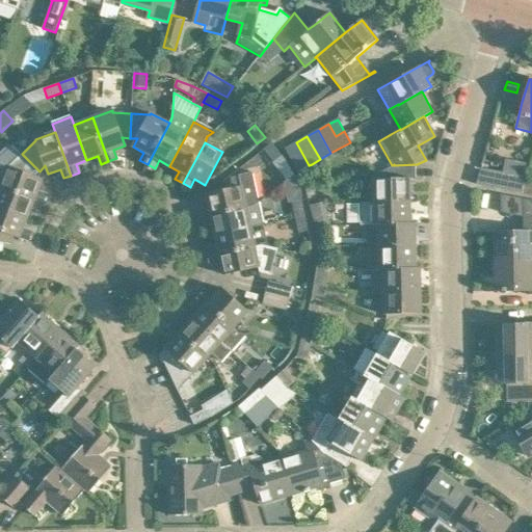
[(282,155),(271,142),(264,149),(274,161),(282,155)]
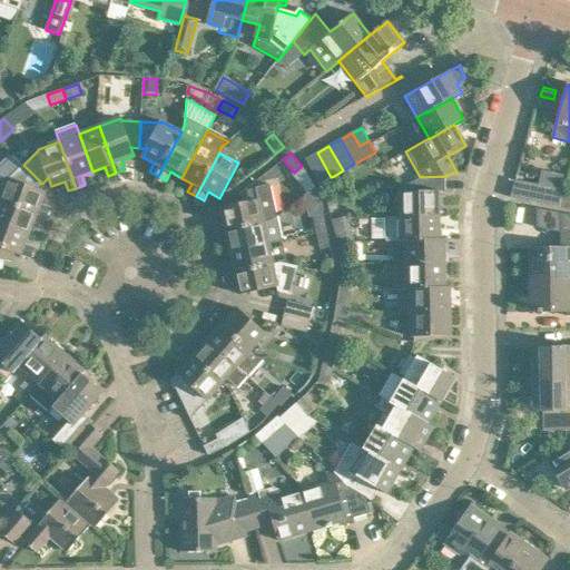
[(317,153),(305,159),(320,184),(321,184),(331,177),(317,153)]
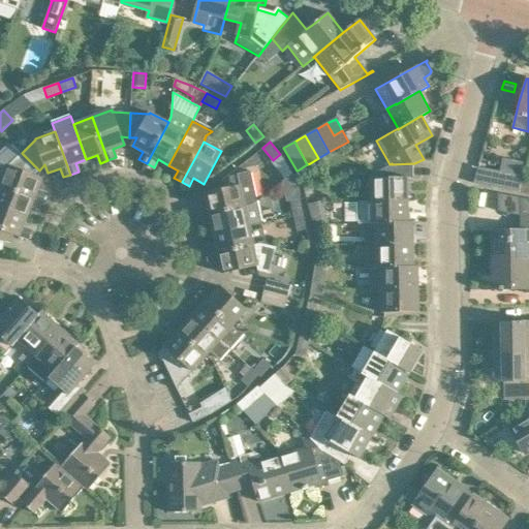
[(0,158),(6,165),(0,183),(0,185),(42,201),(45,193),(37,190),(41,179),(33,176),(39,170),(22,153),(13,144),(0,156),(0,158)]
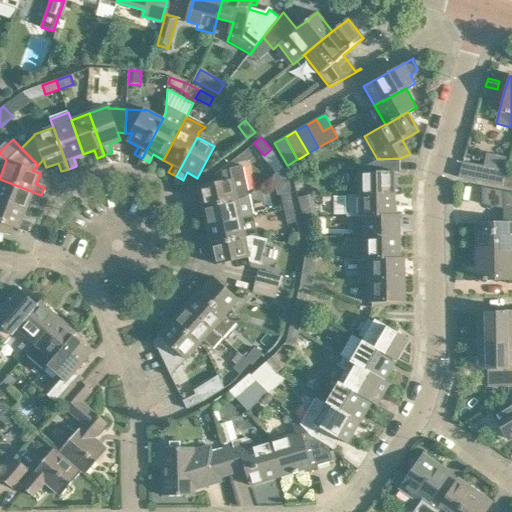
[(300,158),(297,159),(288,165),(292,173),(304,166),(300,158)]
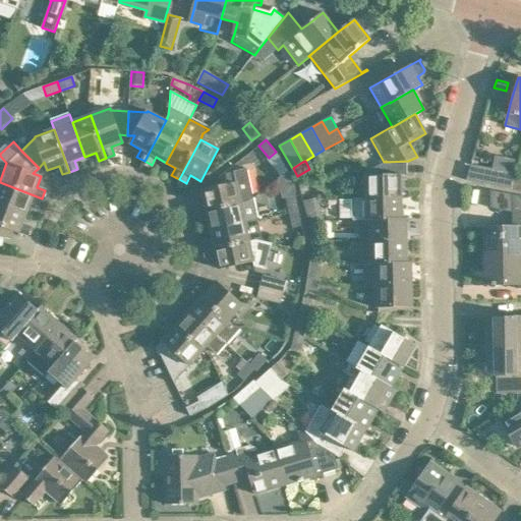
[(365,168),(365,198),(402,197),(402,175),(407,175),(407,162),(408,161),(386,162),(386,161),(384,162),(374,168),(365,168)]
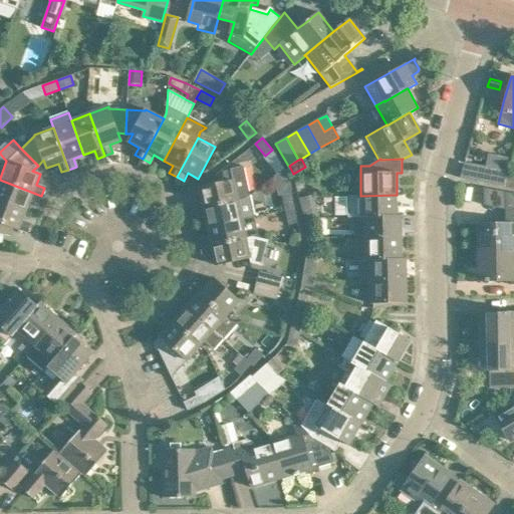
[(460,178),(504,187),(506,179),(504,178),(505,171),(465,163),(460,178)]
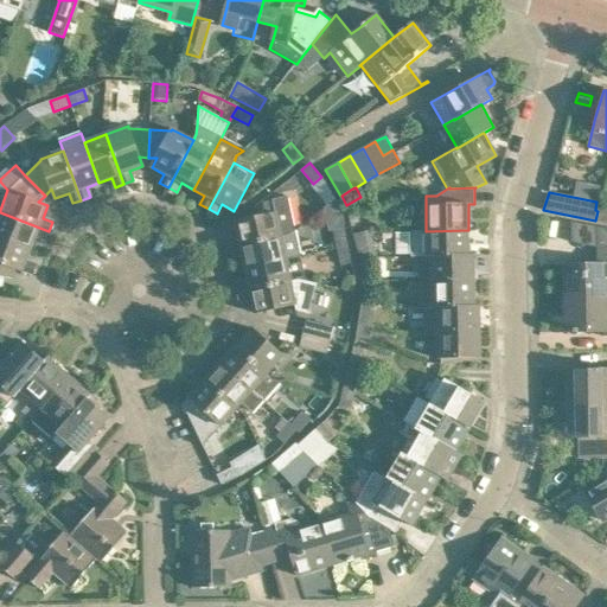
[(228,238),(229,248),(282,237),(288,235),(293,231),(286,198),(274,200),(276,213),(235,222),(237,236),(228,238)]
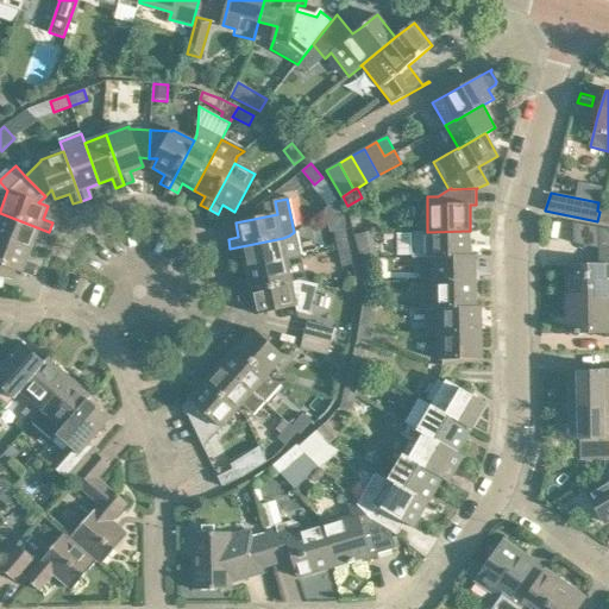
[(597,221),(608,223),(608,213),(600,212),(597,221)]
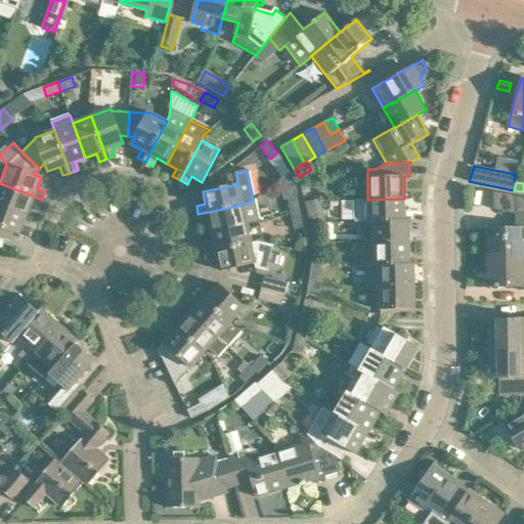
[(0,204),(27,215),(31,204),(39,208),(42,200),(0,183),(0,204)]
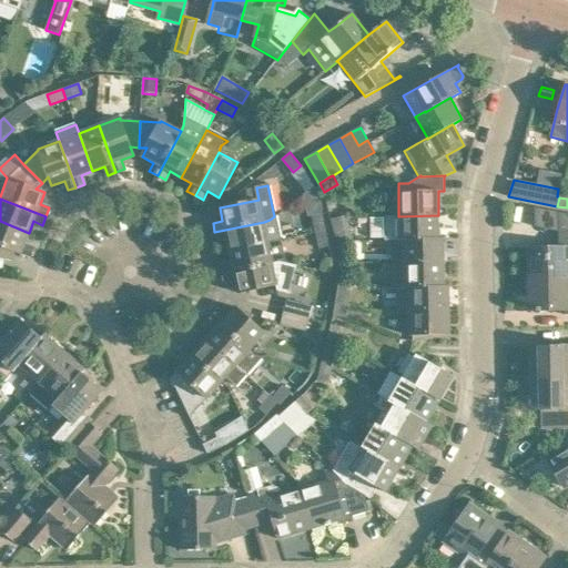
[(567,213),(558,212),(558,230),(558,246),(528,247),(528,279),(520,279),(520,280),(567,277),(567,213)]
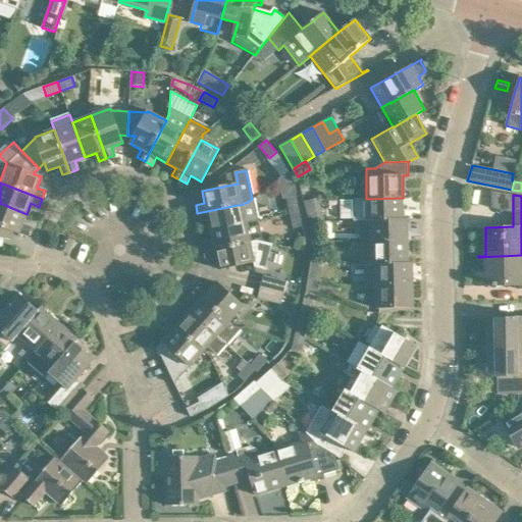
[(286,198),(290,213),(299,211),(296,196),(286,198)]
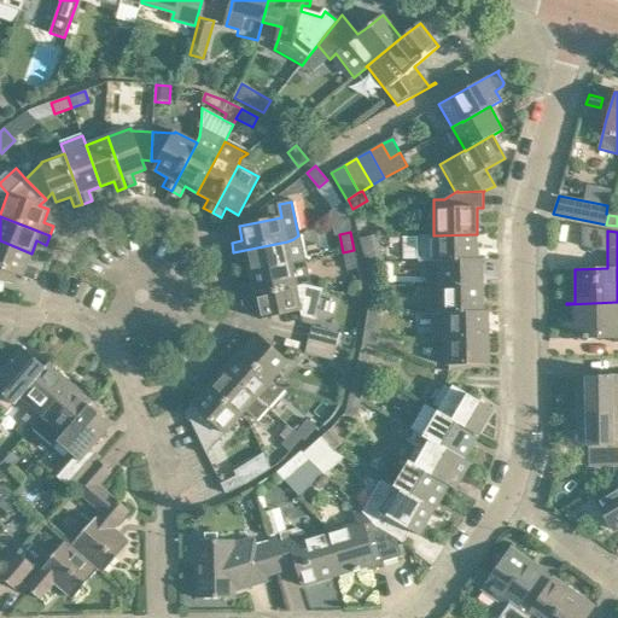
[(418,238),(403,238),(403,260),(419,260),(419,262),(424,262),(439,262),(439,261),(478,260),(477,234),(433,235),(418,235),(418,238)]
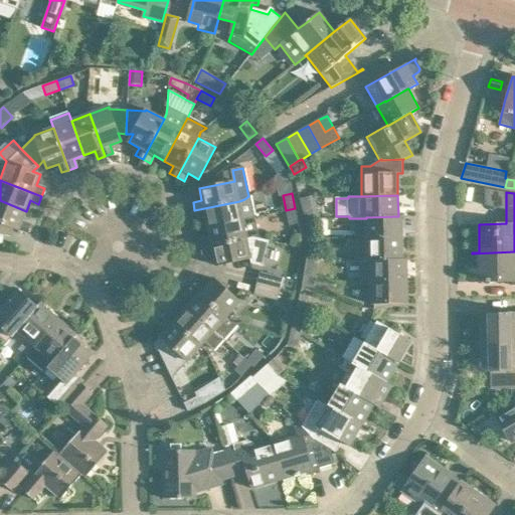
[(239,201),(194,210),(196,218),(205,216),(207,227),(253,217),(248,196),(244,199),(239,201)]
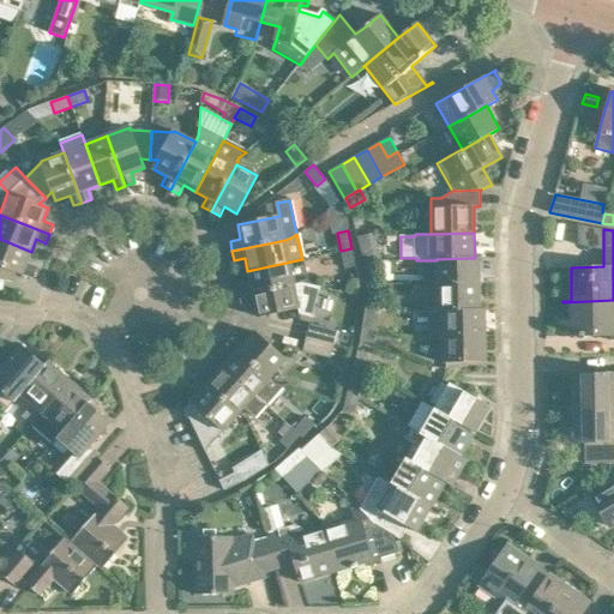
[(369,234),(357,236),(362,259),(363,259),(374,258),(375,260),(381,260),(375,236),(369,236),(369,234)]
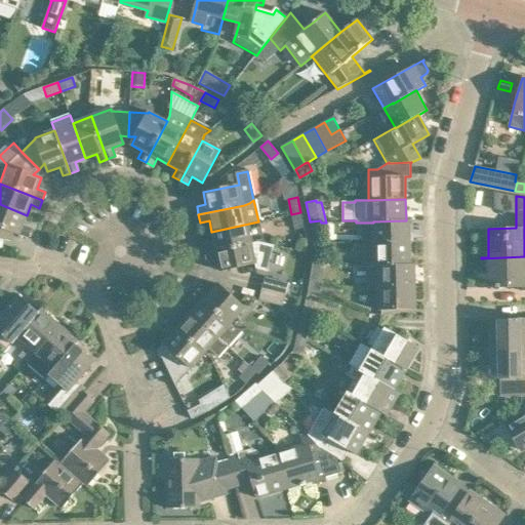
[(0,239),(4,240),(10,241),(13,232),(28,238),(31,229),(23,226),(27,215),(0,204),(0,239)]
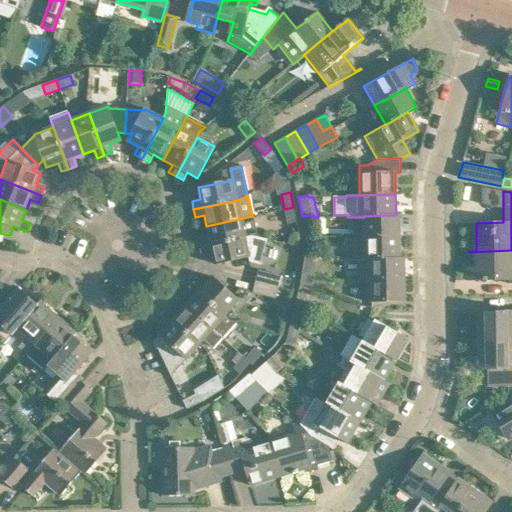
[(297,222),(293,207),(284,209),(288,224),(297,222)]
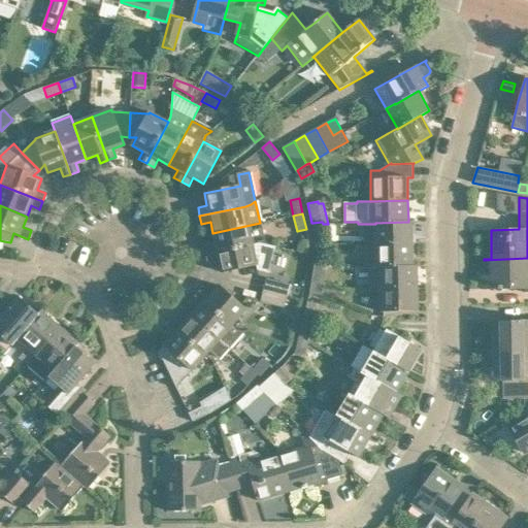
[(323,224),(322,222),(312,223),(311,223),(314,237),(324,236),(323,224)]
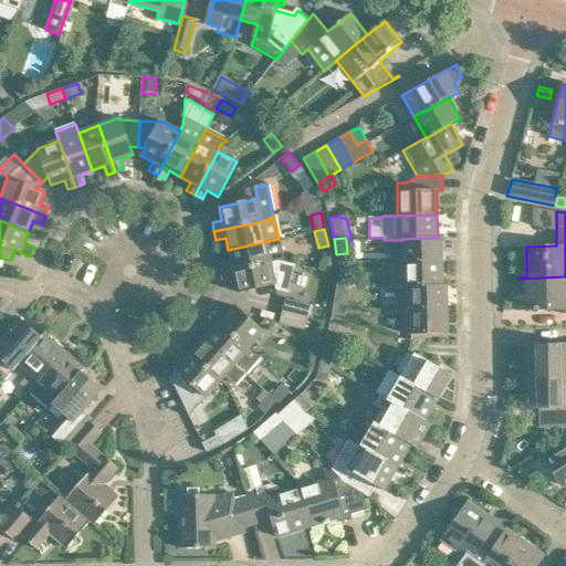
[(388,240),(388,263),(442,262),(442,238),(438,238),(402,239),(402,240),(388,240)]
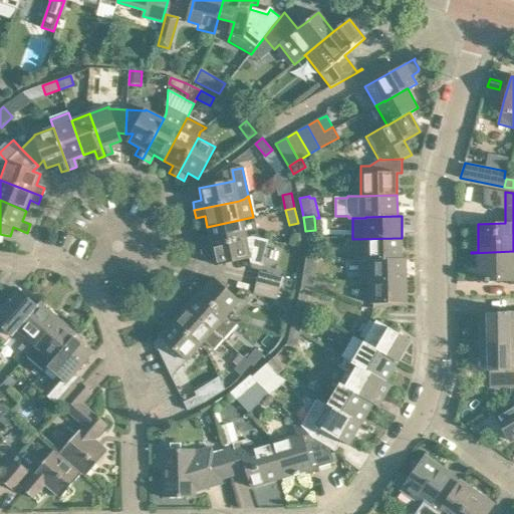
[(201,239),(202,248),(253,237),(258,238),(253,217),(207,227),(209,238),(201,239)]
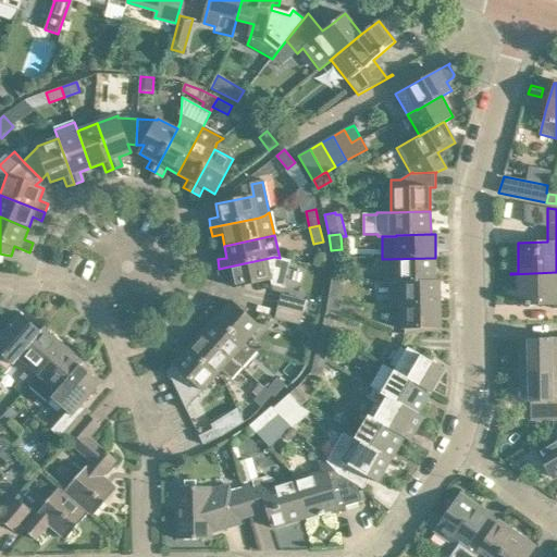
[(344,263),(342,249),(331,250),(332,265),(344,263)]
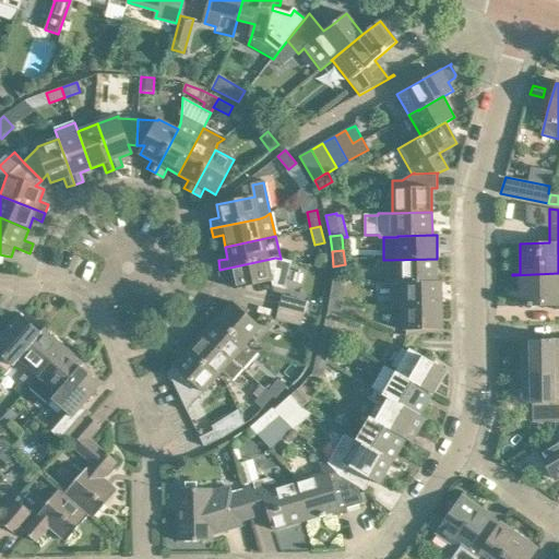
[(275,258),(219,270),(222,278),(232,276),(234,288),(273,281),(274,285),(284,287),(289,261),(281,259),(275,258)]
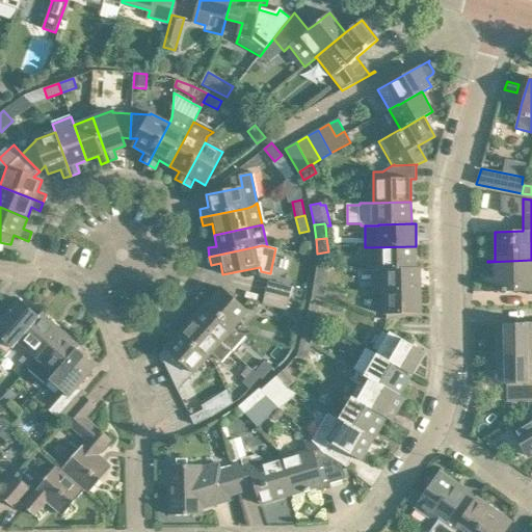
[(379,270),(383,270),(383,269),(417,268),(416,268),(416,246),(378,247),(365,247),(365,270),(370,270),(379,270)]
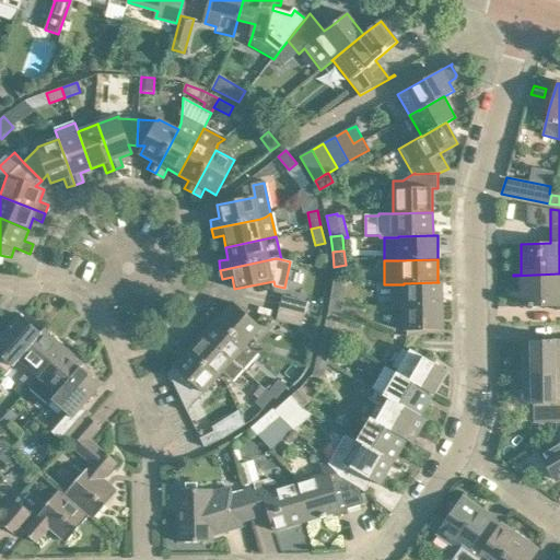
[(559,273),(513,276),(521,276),(521,292),(510,293),(511,306),(532,306),(532,307),(533,307),(535,307),(535,306),(557,306),(557,311),(559,310),(559,273)]
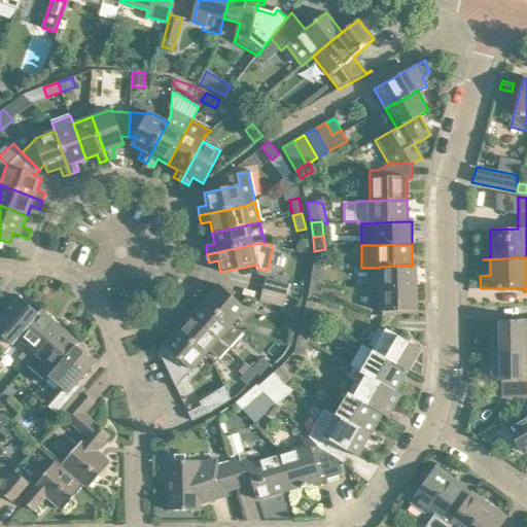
[(323,259),(315,258),(313,273),(322,274),(321,281),(323,282),(324,270),(321,270),(323,259)]
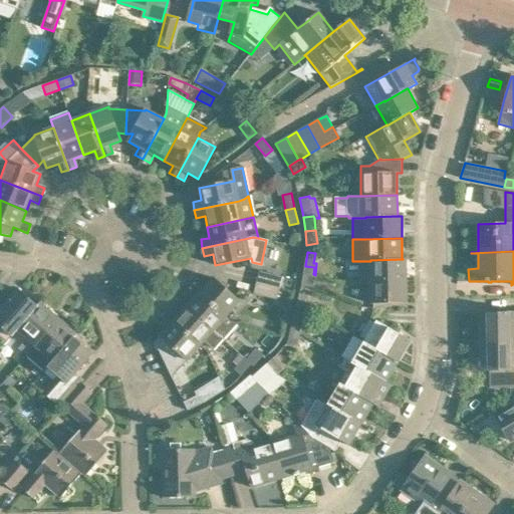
[(370,282),(407,281),(406,258),(402,259),(403,259),(370,260),(370,261),(366,261),(357,261),(357,282),(370,282)]
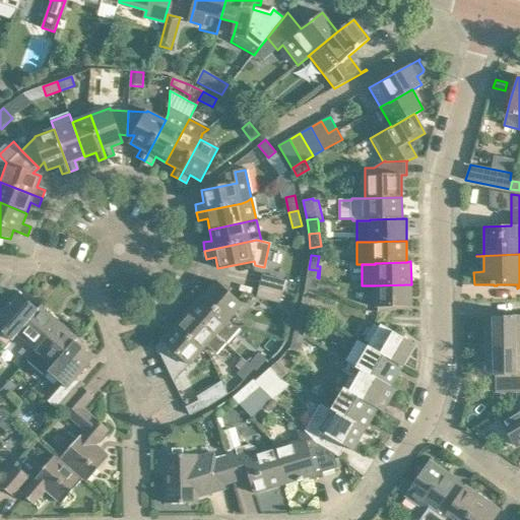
[(309,269),(306,282),(305,289),(317,291),(319,278),(317,277),(318,270),(309,269)]
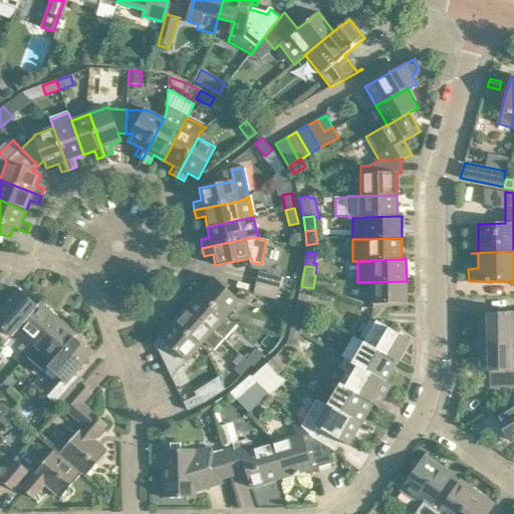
[(259,271),(257,282),(280,288),(283,277),(259,271)]
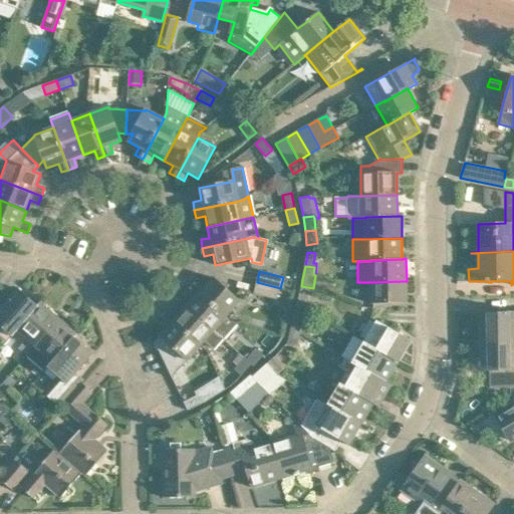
[(198,280),(193,286),(226,317),(240,302),(213,278),(205,286),(198,280)]
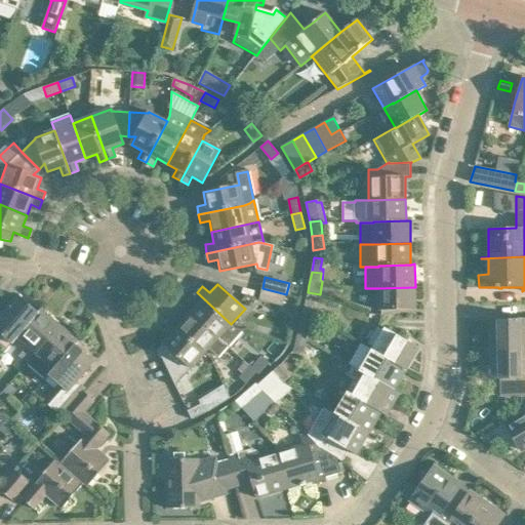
[(378,288),(379,311),(415,310),(415,287),(378,288)]
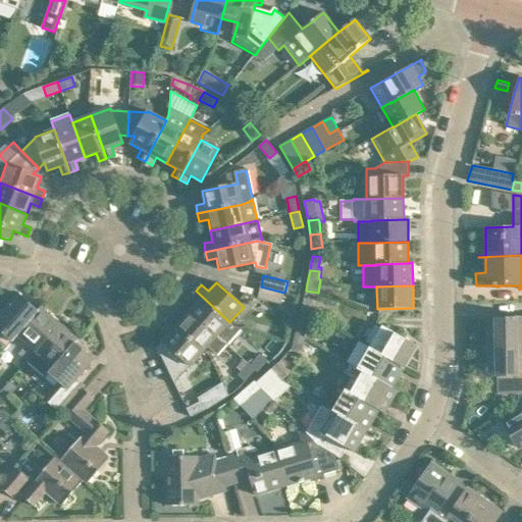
[(281,305),(284,293),(261,286),(258,299),(281,305)]
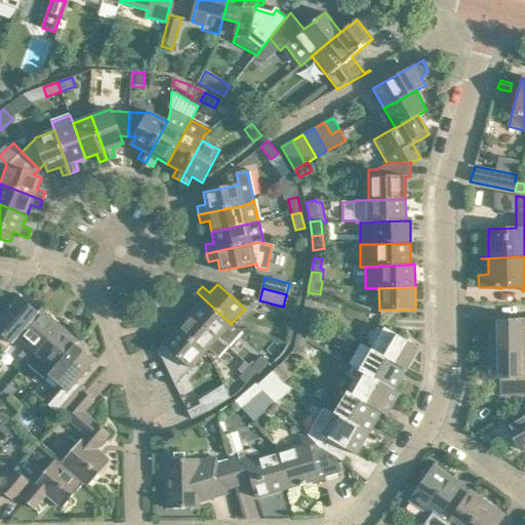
[(198,306),(191,314),(229,348),(241,334),(230,325),(231,324),(197,292),(191,299),(198,306)]
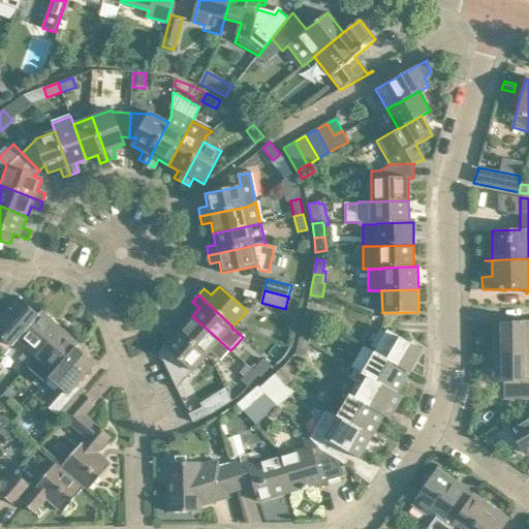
[(0,340),(2,338),(12,347),(18,340),(39,315),(38,314),(19,298),(0,318),(0,340)]
